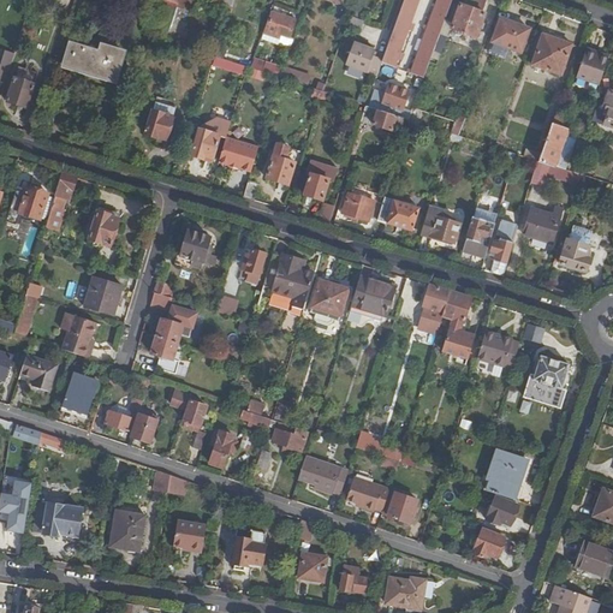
[(402,0),(382,58),(381,61),(399,67),(400,64),(396,63),(398,57),(403,58),(404,52),(400,49),(409,28),(412,29),(415,23),(411,21),(417,0),(423,0),(402,0)]
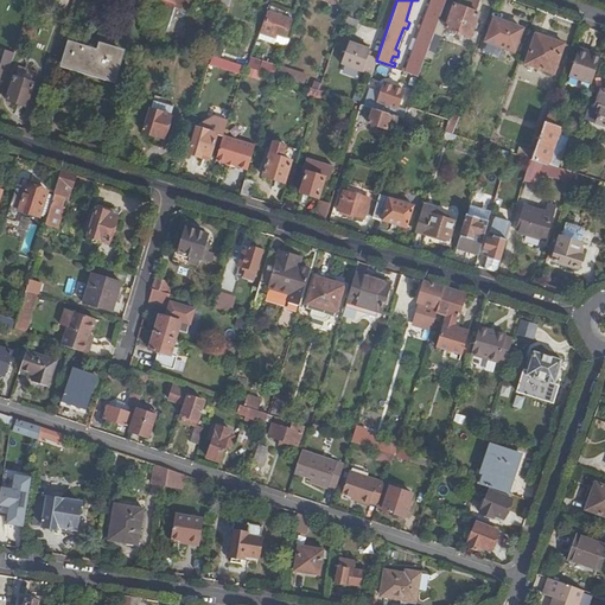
[(430,0),(422,24),(419,21),(416,27),(420,29),(416,39),(413,38),(411,44),(414,45),(407,67),(402,67),(402,69),(419,75),(427,50),(433,34),(444,0),(430,0)]
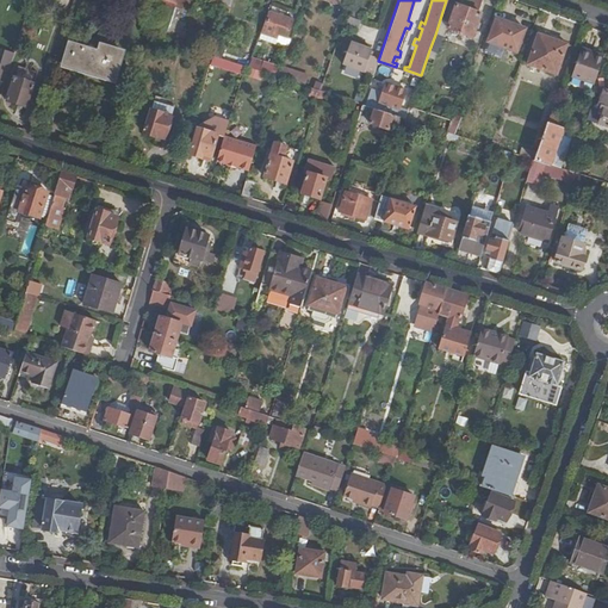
[(470,0),(469,7),(460,31),(472,36),(482,12),(477,11),(481,0),(470,0)]
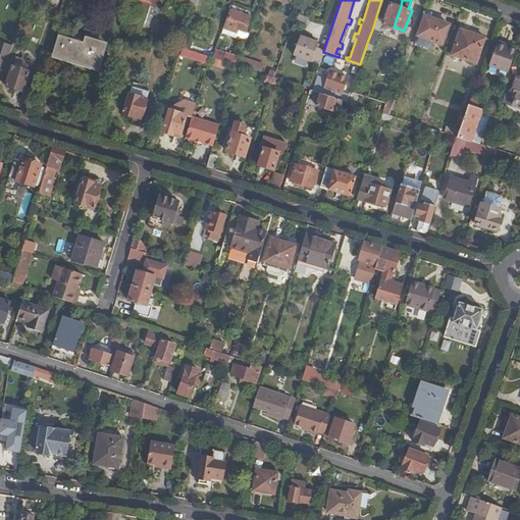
[(394,27),(401,6),(390,3),(382,22),(394,27)]
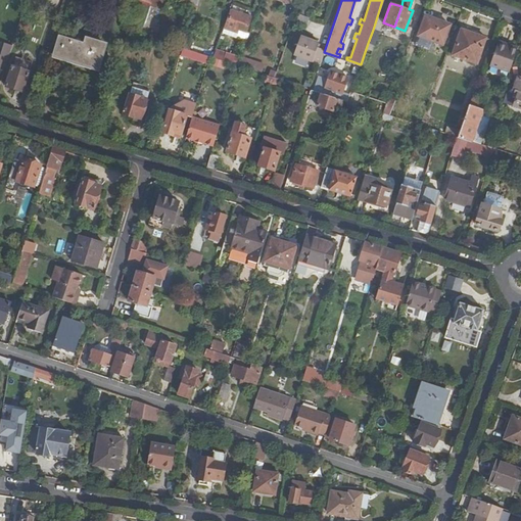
[(250,15),(230,7),(223,26),(236,31),(238,28),(245,30),(250,15)]
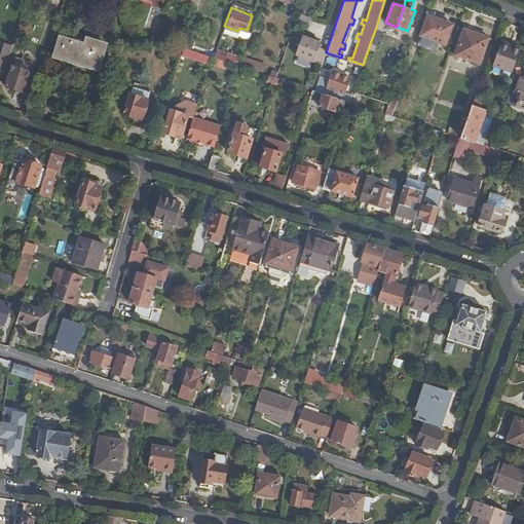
[(444,43),(451,24),(444,22),(427,14),(420,34),(444,43)]
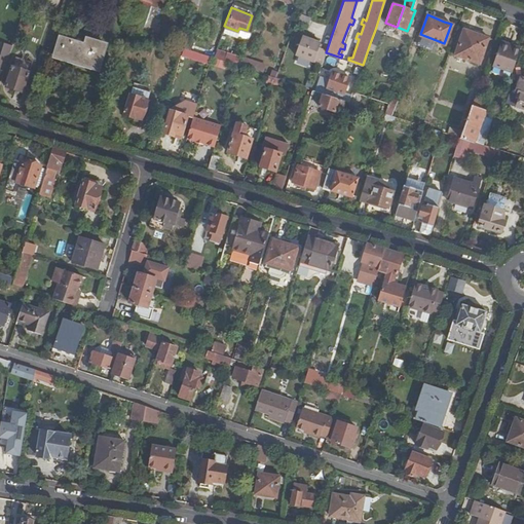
[(489,38),(463,28),(454,54),(480,64),(489,38)]
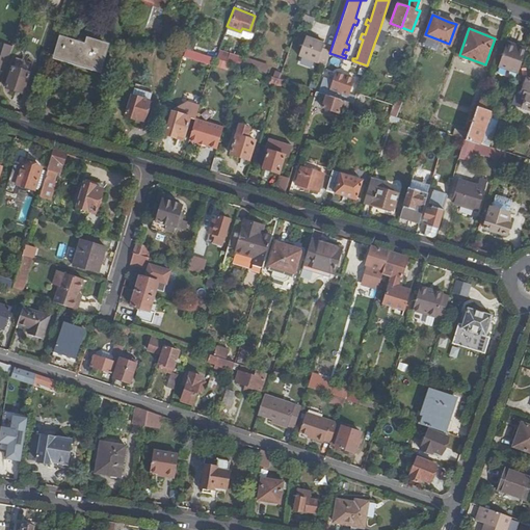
[(379,30),(374,44),(380,46),(386,32),(379,30)]
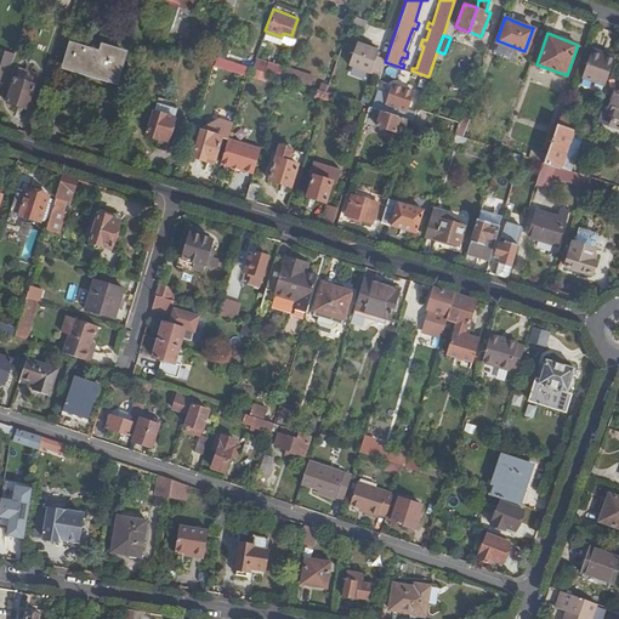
[(385,62),(386,58),(378,56),(380,50),(358,43),(350,64),(380,75),(385,62)]
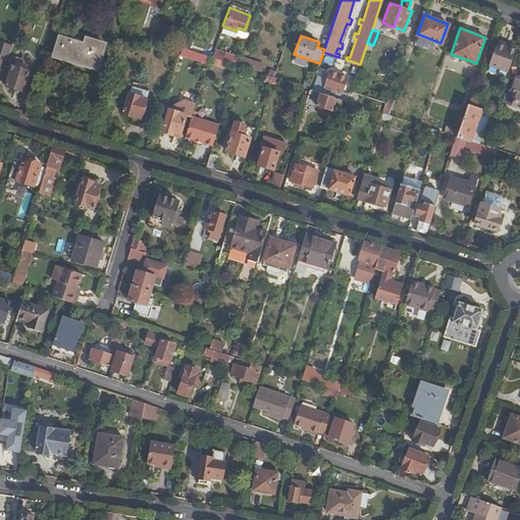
[(96,68),(104,45),(87,39),(85,44),(59,37),(53,55),(96,68)]
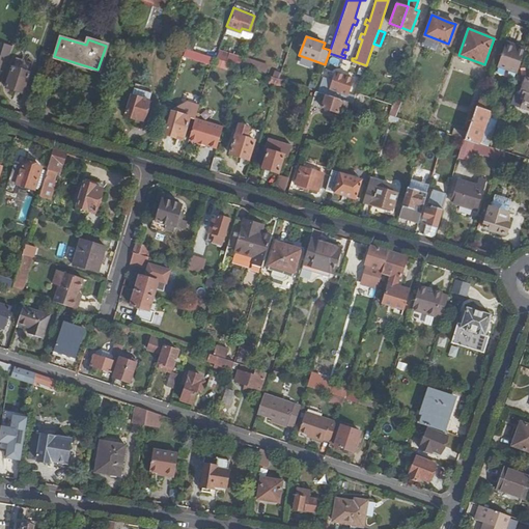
[(185,47),(193,50),(195,42),(188,38),(185,47)]
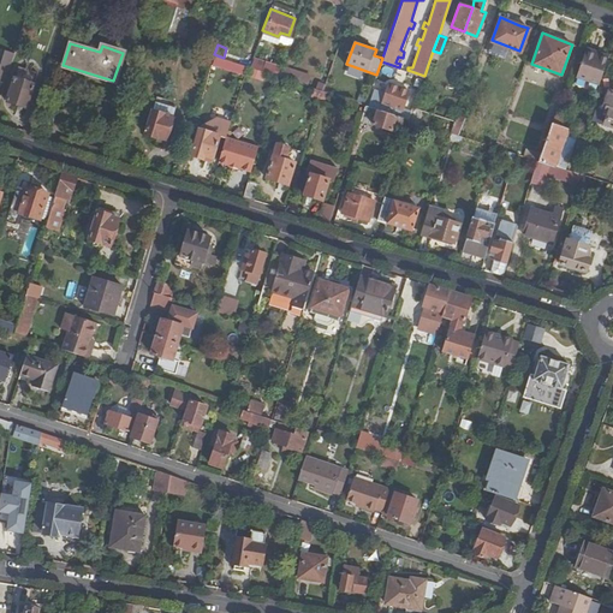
[(0,66),(7,69),(13,52),(4,49),(0,63),(0,66)]
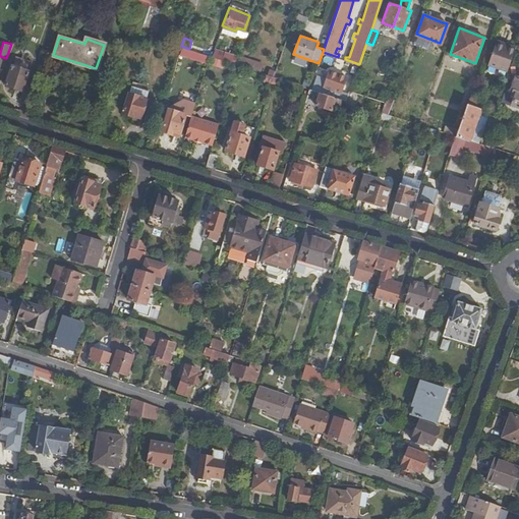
[(506,70),(515,45),(508,43),(507,46),(493,42),(486,63),(506,70)]
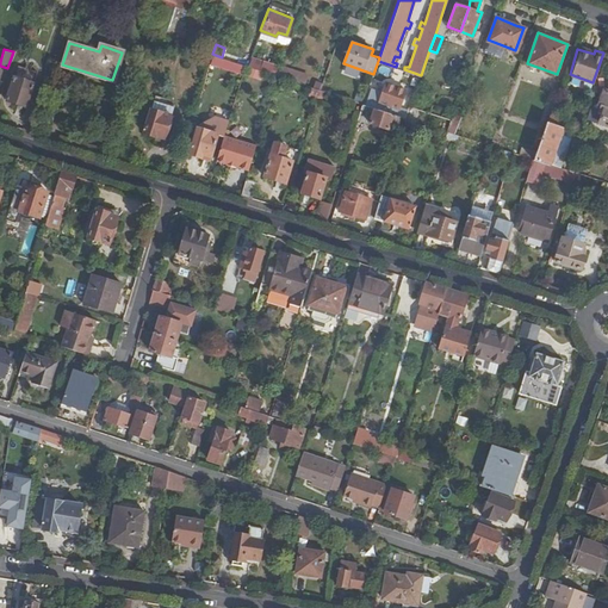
[(210,63),(241,75),(244,64),(222,57),(212,54),(210,63)]
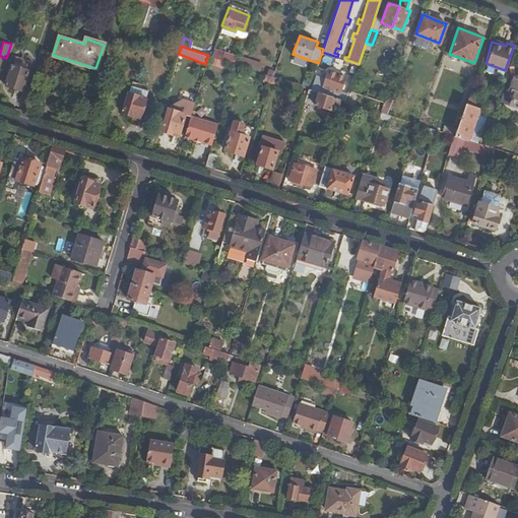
[(211,56),(220,59),(223,51),(213,48),(211,56)]
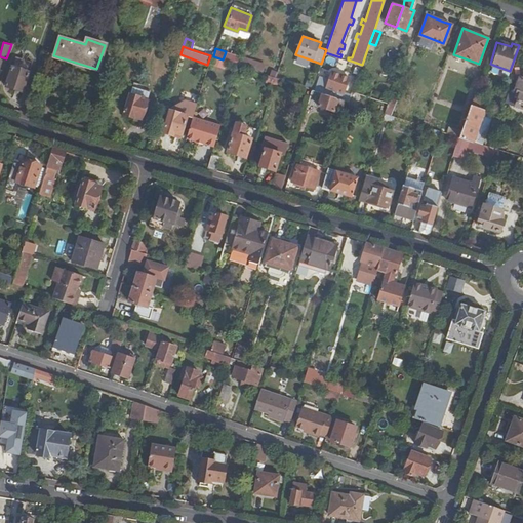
[(258,71),(262,61),(239,54),(236,65),(258,71)]
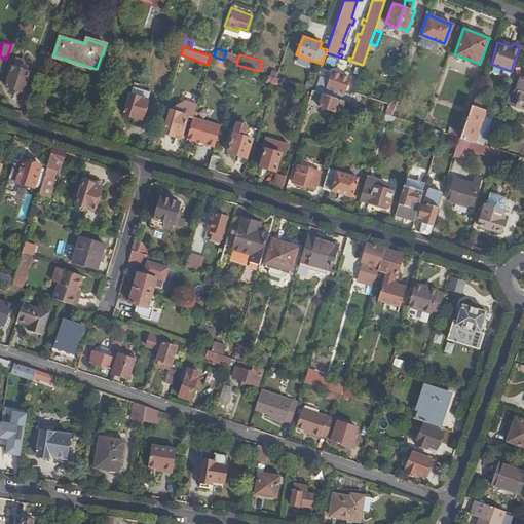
[(14,57),(5,86),(23,91),(32,62),(14,57)]
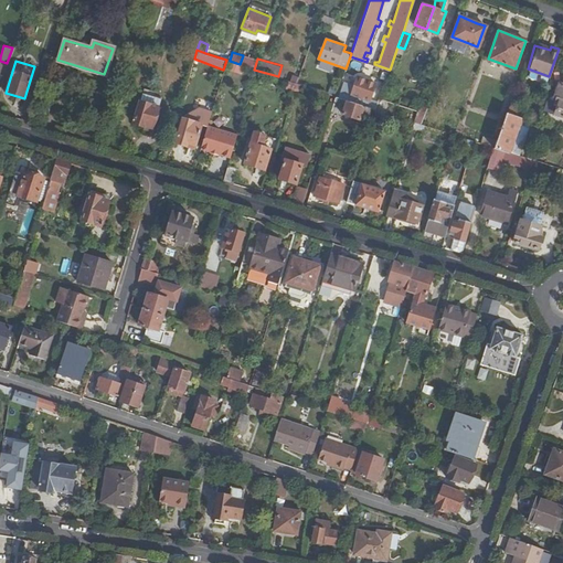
[(371,82),(357,76),(353,86),(367,92),(371,82)]
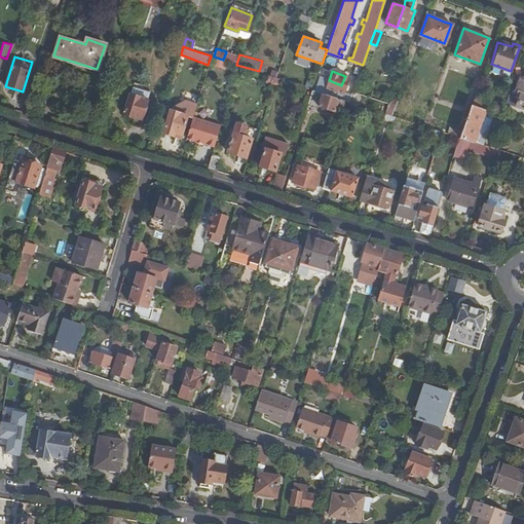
[(129,95),(147,100),(149,94),(132,88),(129,95)]
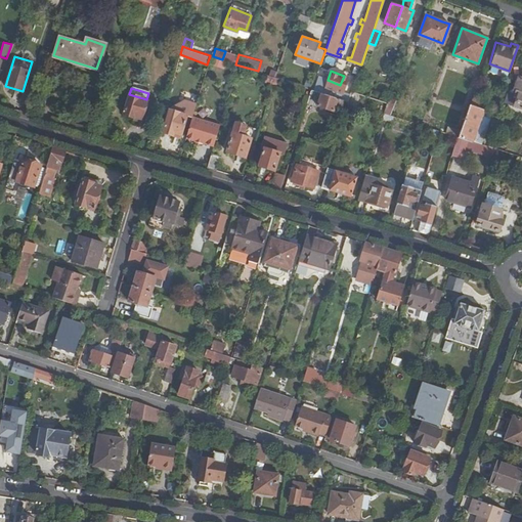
[(338,97),(312,89),(307,102),(334,111),(338,97)]
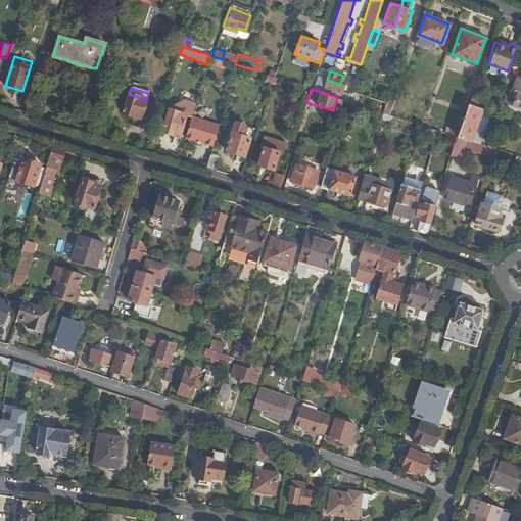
[(141,117),(146,99),(129,94),(123,114),(134,117),(134,115),(141,117)]
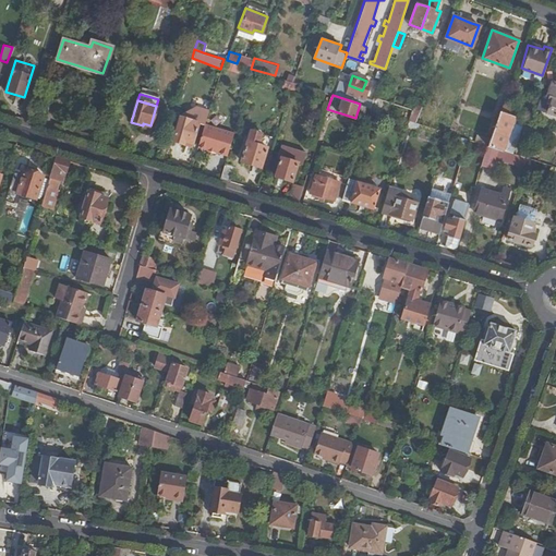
[(504,150),(515,117),(500,111),(490,145),(497,148),(504,150)]
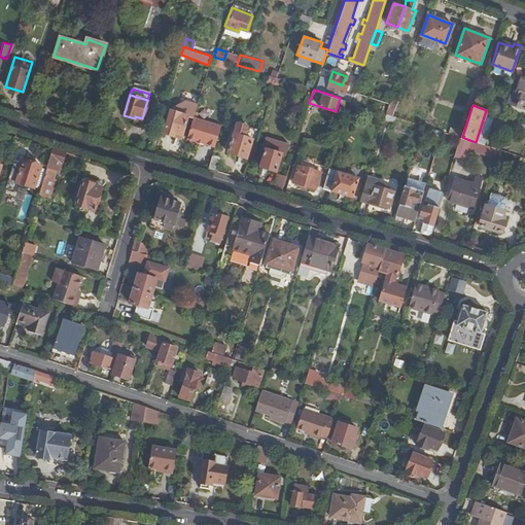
[(180,135),(186,116),(170,111),(163,133),(173,136),(174,133),(180,135)]
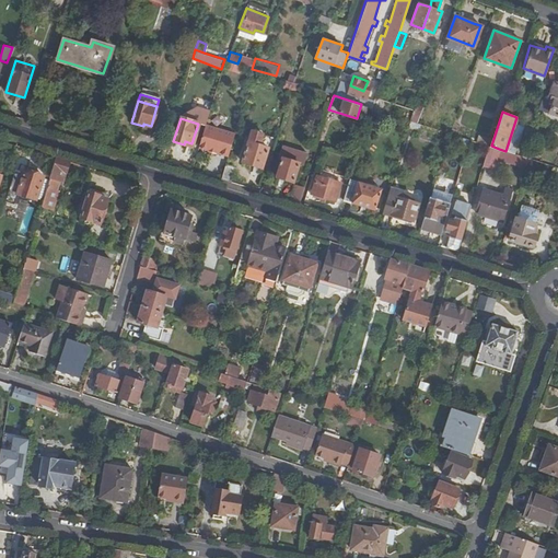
[(227,155),(233,132),(205,124),(197,147),(208,150),(208,153),(216,155),(217,152),(227,155)]
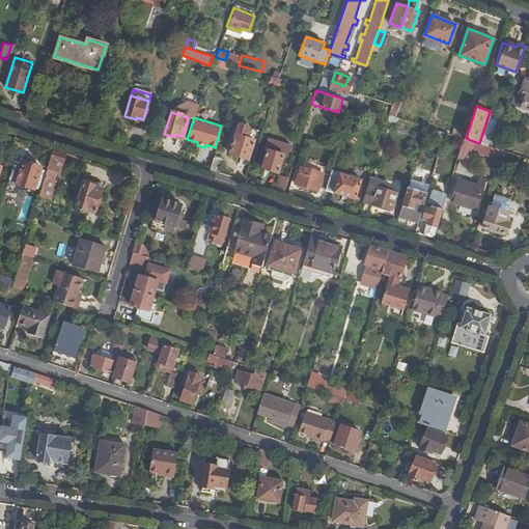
[(257,142),(260,132),(239,124),(228,154),(247,159),(253,140),(257,142)]
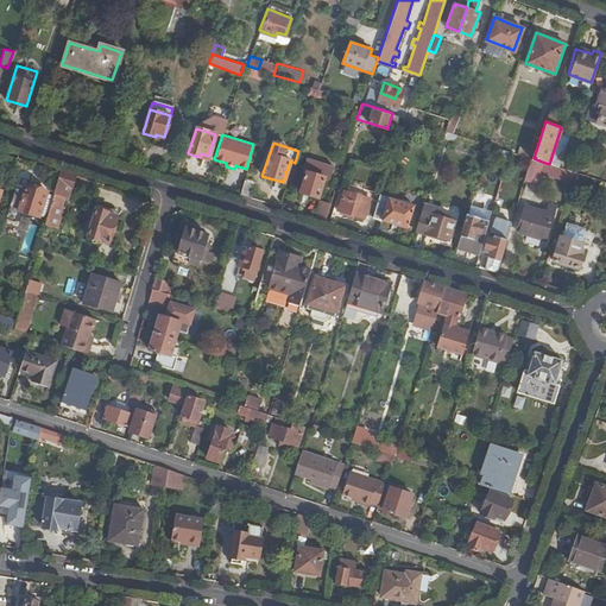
[(534,158),(531,158),(524,180),(535,183),(542,162),(534,158)]
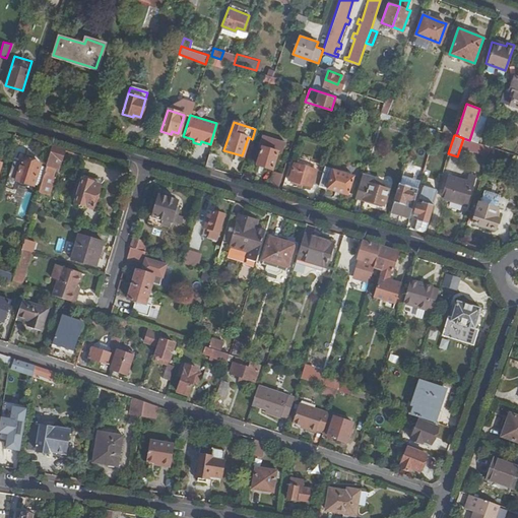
[(282,142),(262,136),(259,146),(261,146),(255,164),(270,169),(276,151),(279,152),(282,142)]
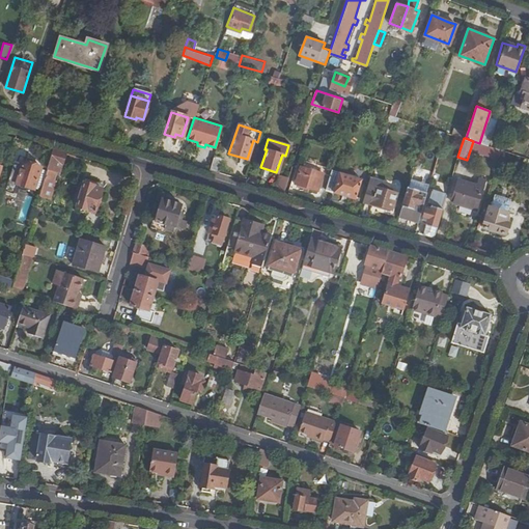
[(65,154),(52,149),(46,170),(40,190),(38,196),(50,200),(55,182),(52,181),(56,171),(59,172),(65,154)]
